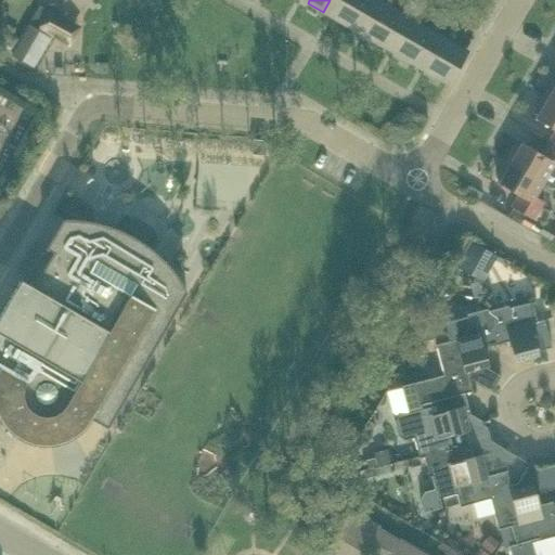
[(338,22),(350,0),(330,0),(323,12),(338,22)]
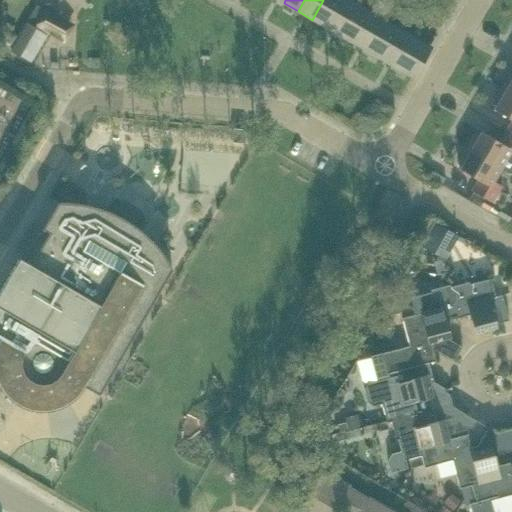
[(326,28),(342,0),(323,0),(312,20),(326,28)]
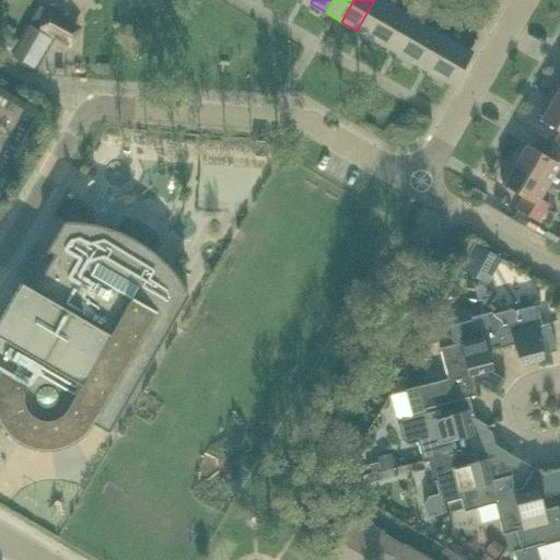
[(372,39),(392,7),(381,0),(374,0),(357,31),(372,39)]
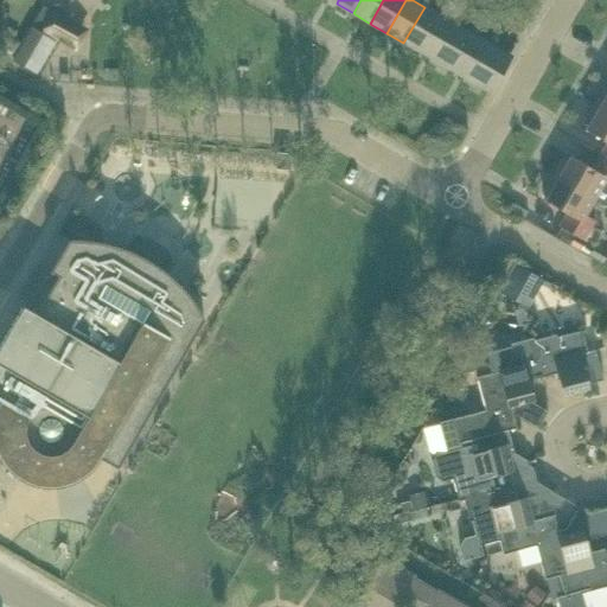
[(421,52),(441,17),(425,7),(403,43),(421,52)]
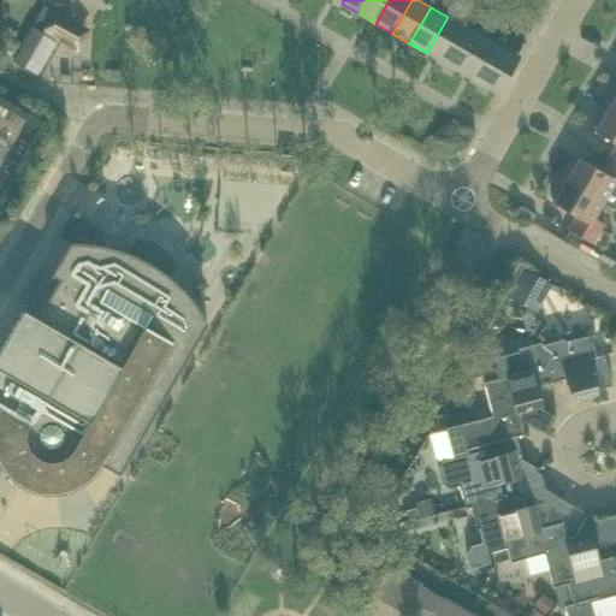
[(90,29),(54,9),(42,30),(77,52),(90,29)]
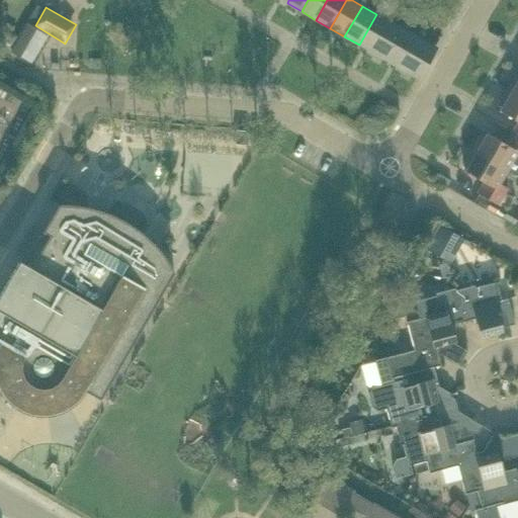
[(373,53),(391,22),(376,14),(359,45),(373,53)]
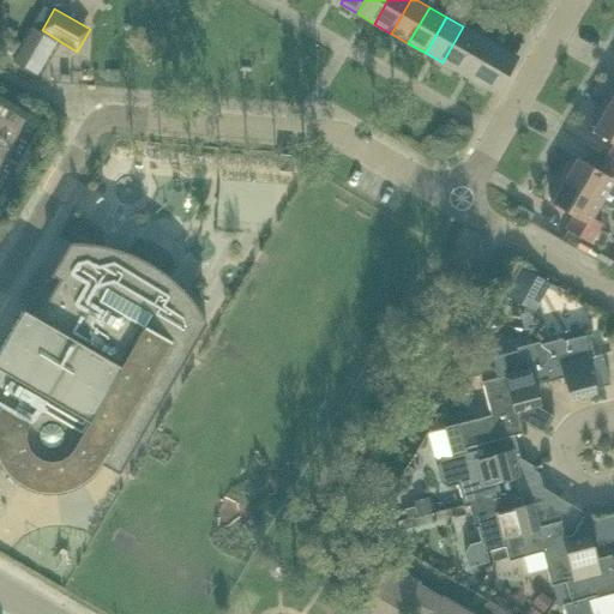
[(32,26),(12,61),(37,76),(56,42),(32,26)]
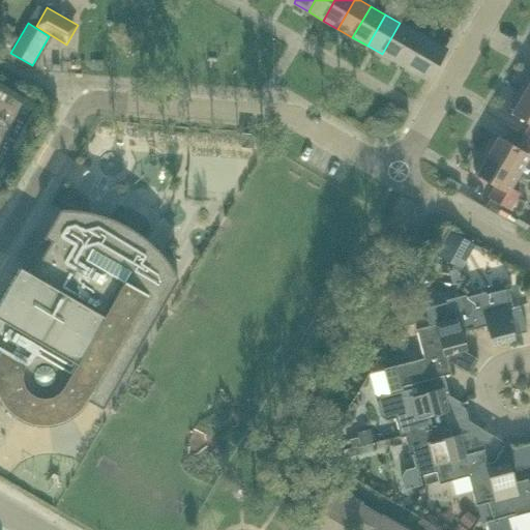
[(396,62),(414,31),(400,23),(382,54),(396,62)]
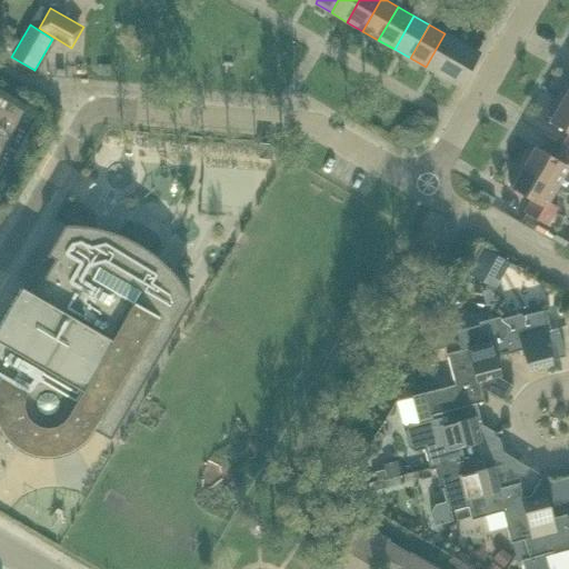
[(441,76),(460,42),(445,33),(426,67),(441,76)]
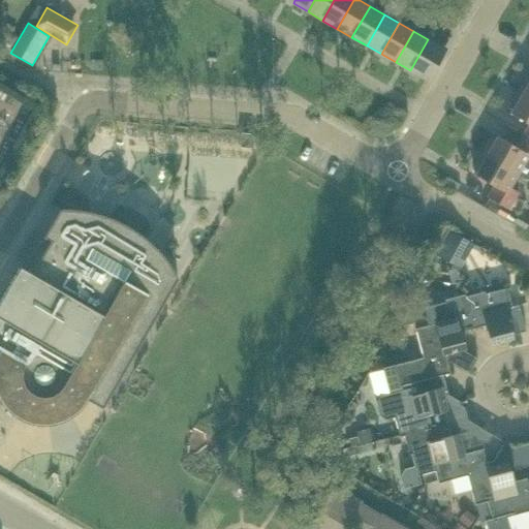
[(426,80),(443,49),(428,39),(410,70),(426,80)]
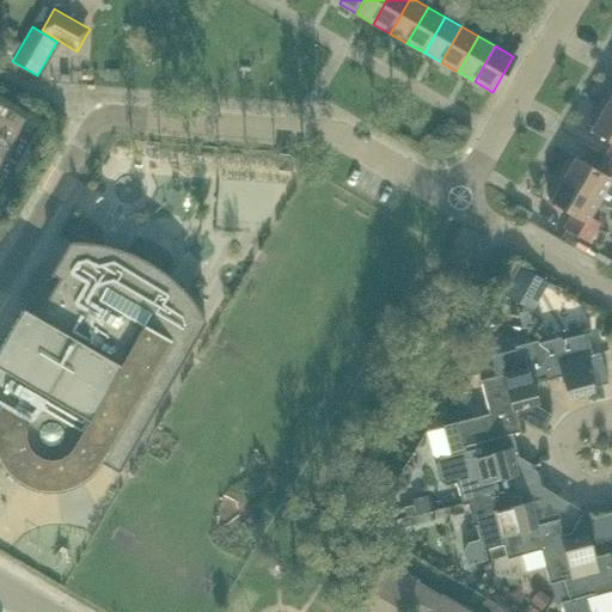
[(106,71),(105,80),(118,81),(118,71),(106,71)]
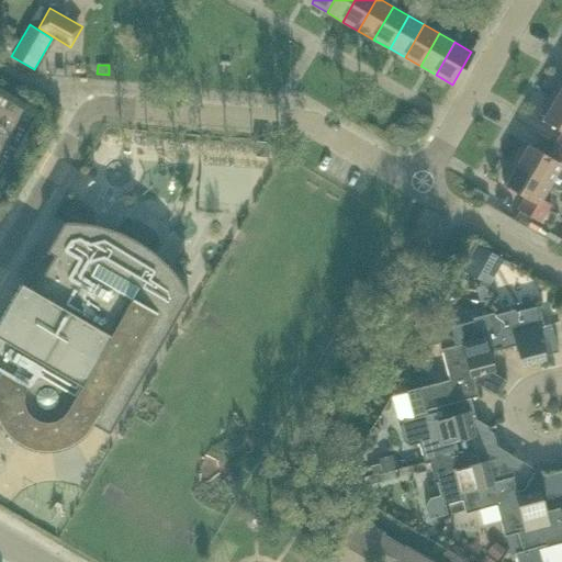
[(561,80),(560,80),(550,98),(561,104),(561,80)]
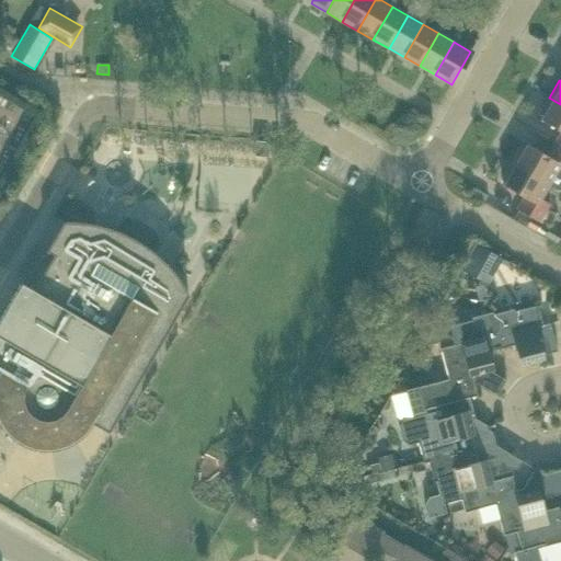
[(560,104),(549,98),(539,115),(542,117),(540,121),(560,133),(560,141),(559,147),(560,148),(560,104)]
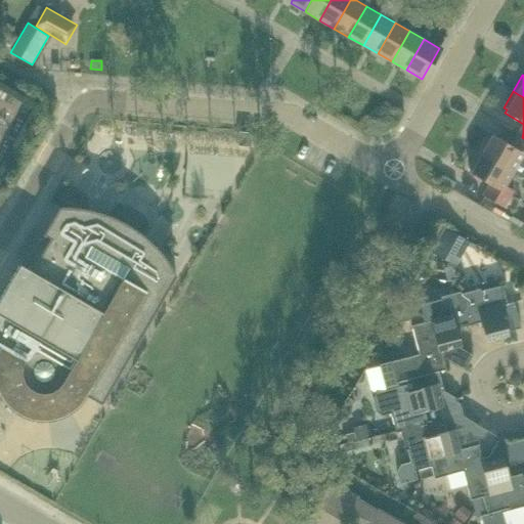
[(238,129),(237,135),(237,143),(250,144),(251,130),(238,129)]
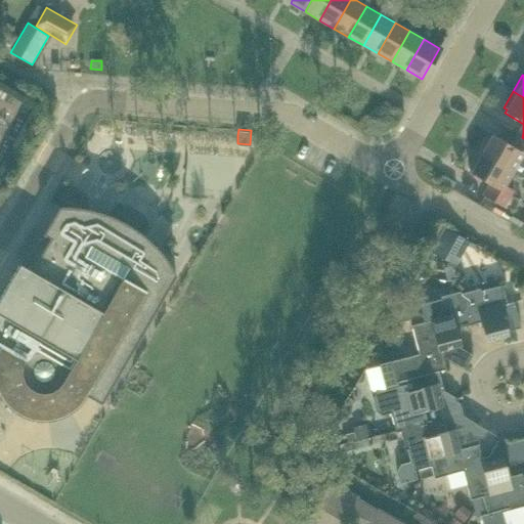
[(523,138),(522,137),(515,148),(492,135),(490,138),(487,136),(478,153),(513,173),(523,178),(523,138)]
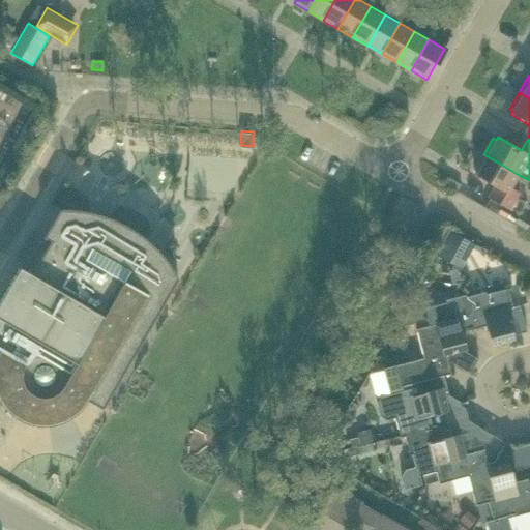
[(511,187),(519,175),(483,154),(474,170),(477,172),(475,175),(495,186),(488,198),(510,210),(520,193),(511,187)]
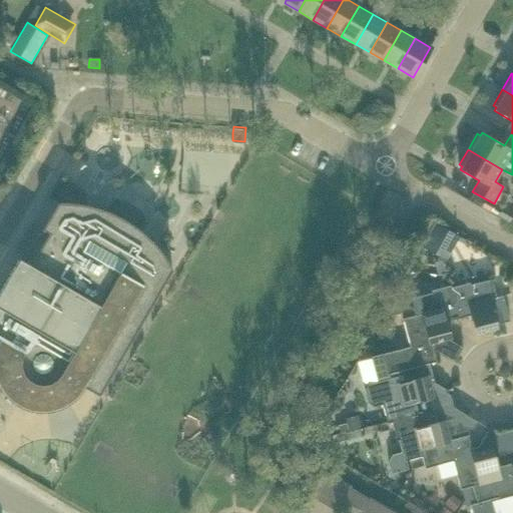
[(430,181),(441,187),(446,179),(435,173),(430,181)]
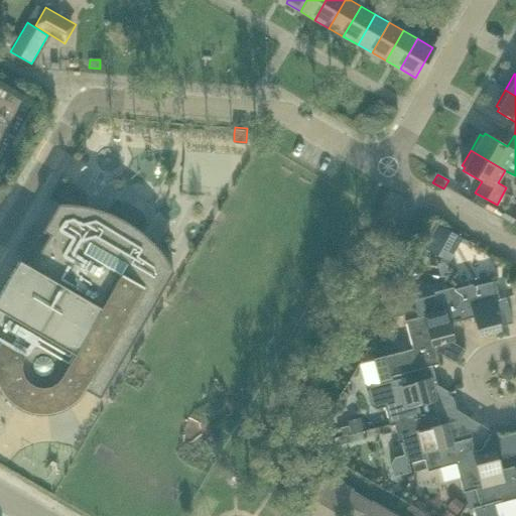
[(158,297),(173,271),(168,261),(161,253),(154,244),(147,237),(139,230),(130,224),(121,219),(111,214),(101,210),(91,207),(80,205),(69,204),(58,204),(42,231),(48,235),(23,279),(14,274),(0,298),(0,390),(1,392),(6,398),(12,404),(19,408),(26,411),(34,413),(41,414),(49,413),(57,411),(65,408),(72,404),(78,399),(83,393),(149,291),(158,297)]
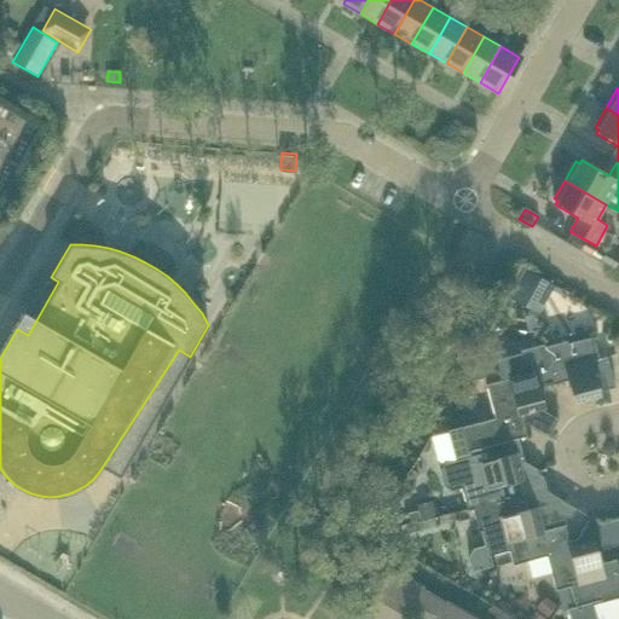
[(528,271),(516,291),(530,299),(542,295),(549,283),(528,271)]
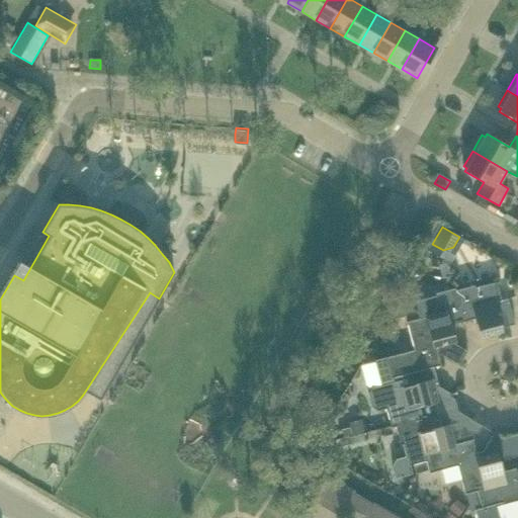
[(477,251),(464,254),(469,276),(481,274),(477,251)]
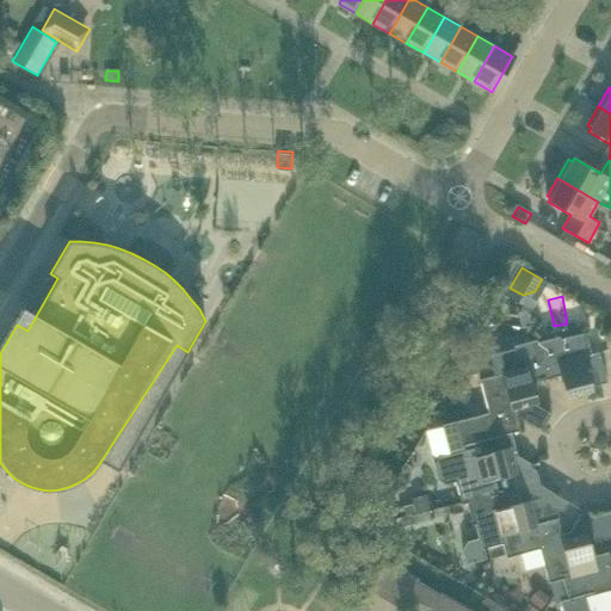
[(608,383),(602,358),(600,352),(592,355),(586,333),(561,340),(561,338),(538,343),(547,377),(545,377),(547,380),(562,376),(568,397),(593,392),(592,387),(608,383)]
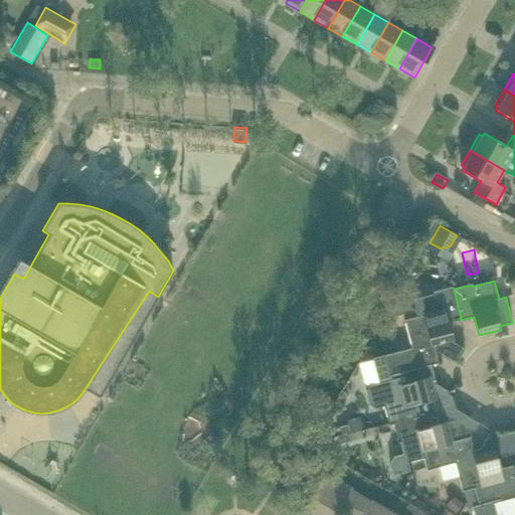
[(454,289),(454,287),(434,292),(434,295),(412,300),(414,308),(410,309),(412,318),(417,317),(425,315),(436,353),(439,352),(455,361),(460,360),(466,349),(454,343),(448,321),(460,318),(461,318),(454,289)]
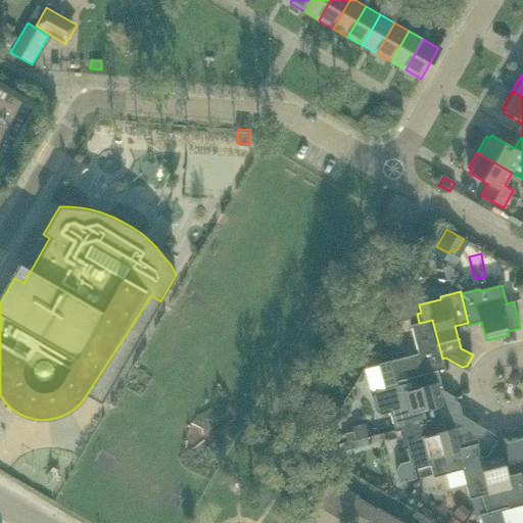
[(445,369),(442,359),(432,320),(424,322),(419,323),(417,314),(412,315),(415,324),(412,325),(419,353),(390,361),(396,381),(411,377),(415,389),(437,384),(441,382),(438,371),(445,369)]
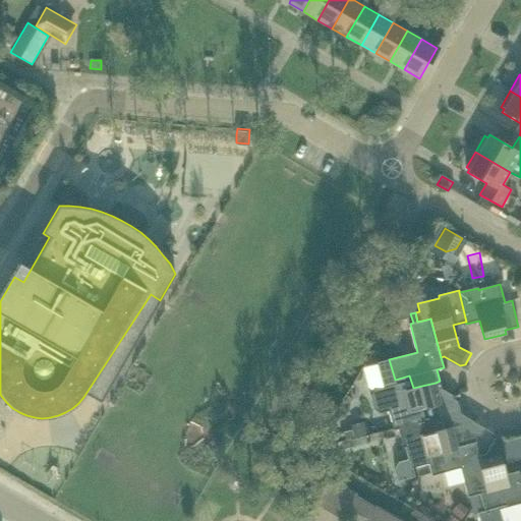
[(389,409),(394,429),(399,428),(399,427),(429,419),(429,418),(425,420),(421,408),(454,399),(453,395),(442,389),(440,381),(436,383),(413,388),(409,375),(395,380),(389,359),(377,362),(383,388),(373,391),(371,395),(374,409),(380,412),(389,409)]
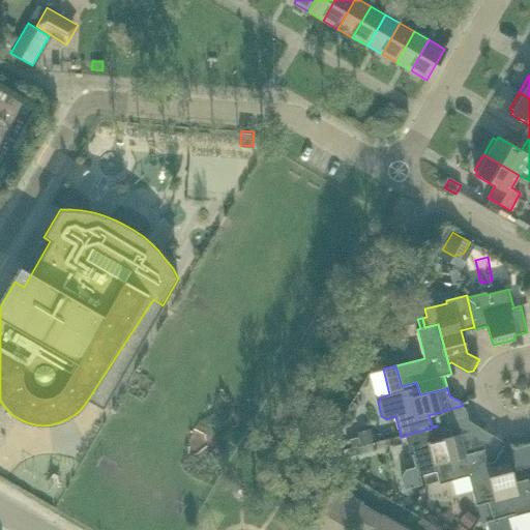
[(437,427),(406,435),(406,436),(411,454),(413,454),(417,468),(419,476),(422,475),(424,484),(439,480),(435,464),(470,454),(468,446),(475,435),(474,432),(441,440),(437,427)]
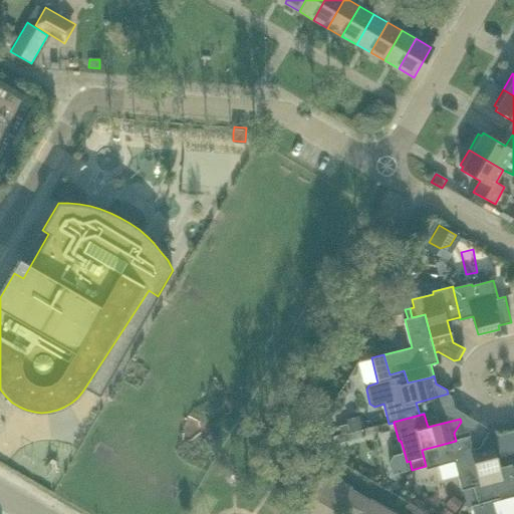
[(347,420),(350,431),(361,428),(358,417),(347,420)]
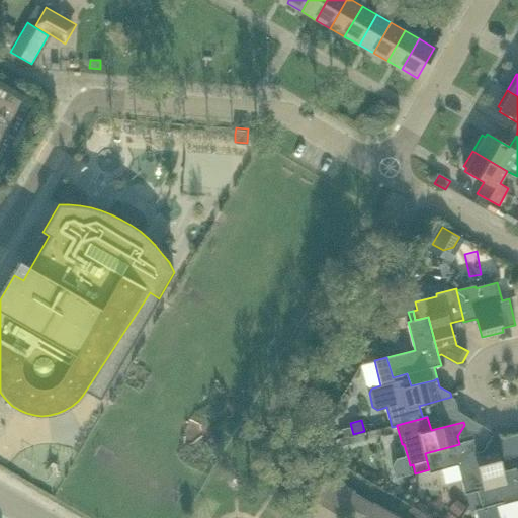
[(477,453),(478,453),(473,441),(475,440),(483,426),(471,420),(463,422),(464,425),(457,436),(459,444),(425,453),(429,469),(430,472),(458,465),(465,494),(466,498),(480,495),(478,490),(486,488),(477,453)]
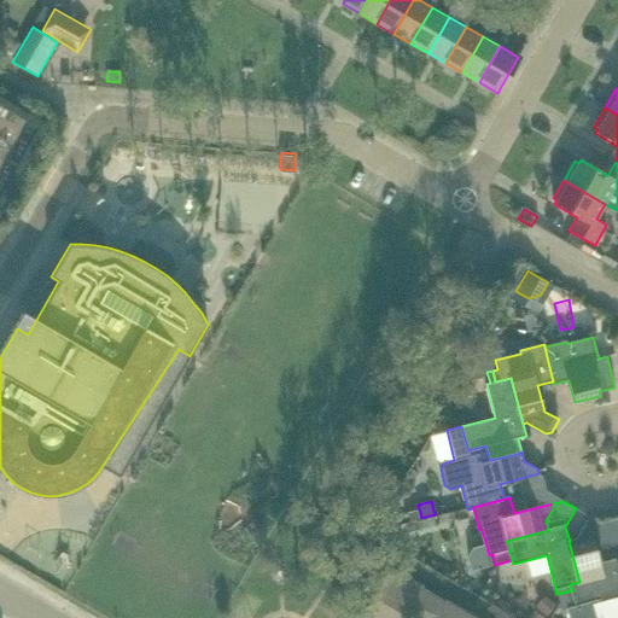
[(617,596),(617,569),(616,559),(600,563),(589,524),(586,525),(577,538),(570,541),(569,541),(579,582),(570,584),(572,590),(557,594),(560,610),(567,608),(570,617),(595,617),(592,601),(601,599),(602,601),(617,596)]
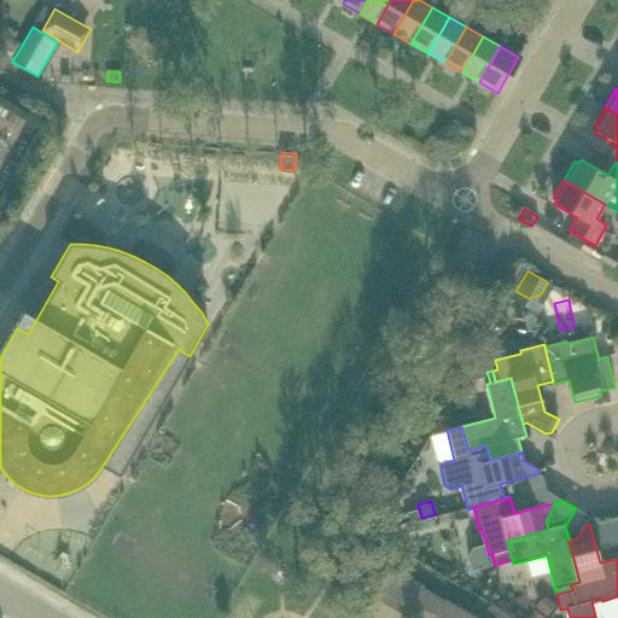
[(476,548),(468,559),(472,571),(491,566),(489,555),(487,546),(476,548)]
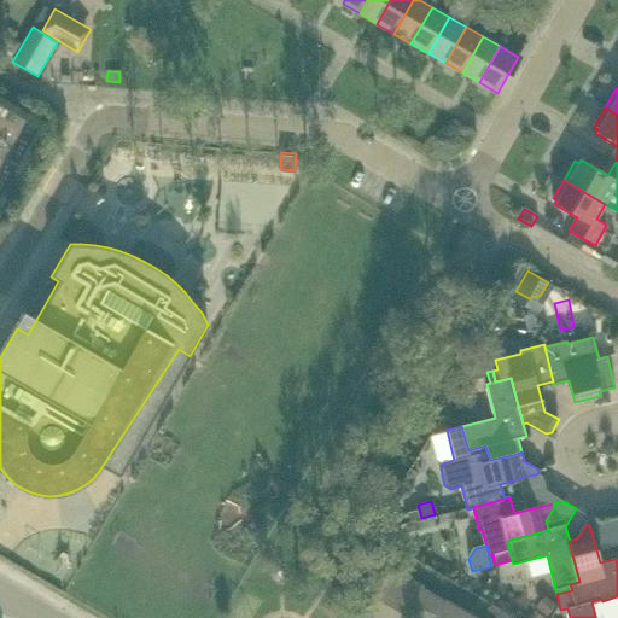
[(477,617),(445,600),(444,602),(423,589),(424,587),(392,569),(365,616),(368,617),(404,617),(406,616),(409,617),(477,617)]
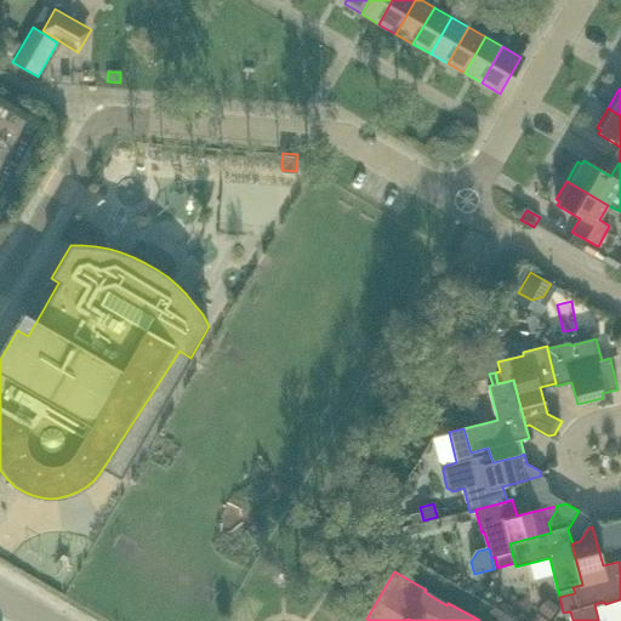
[(543,613),(550,617),(559,607),(552,602),(543,613)]
